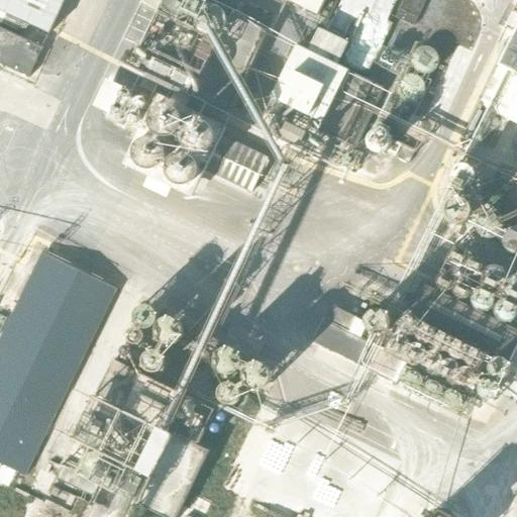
[(0,0),(0,10),(49,33),(65,0),(0,0)]
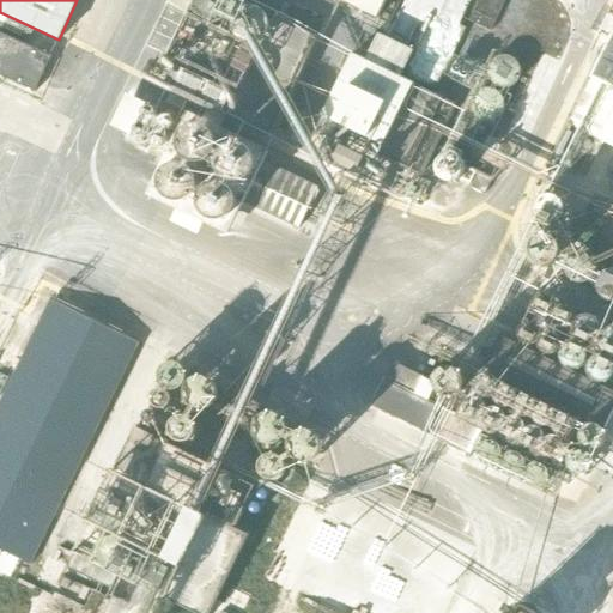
[(339,0),(378,19),(387,0),(339,0)]
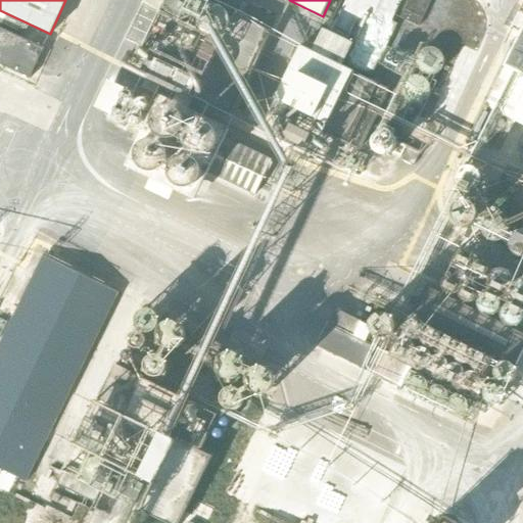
[(0,64),(30,79),(44,48),(0,28),(0,64)]
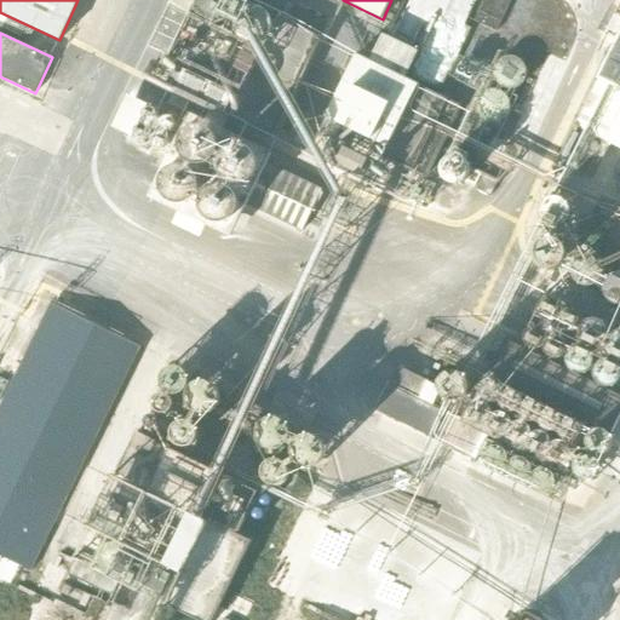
[(619,55),(612,51),(558,159),(569,164),(568,167),(593,179),(610,144),(619,149),(619,55)]
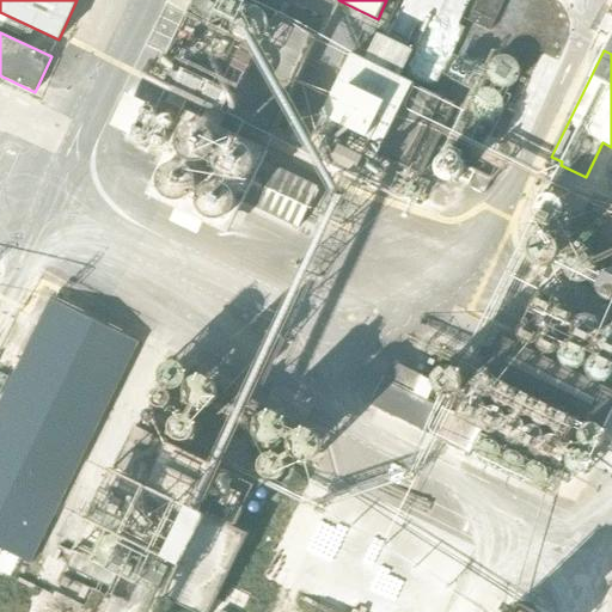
[(452,190),(421,176),(454,104),(411,84),(411,85),(353,56),(305,153),(440,216),(452,190)]
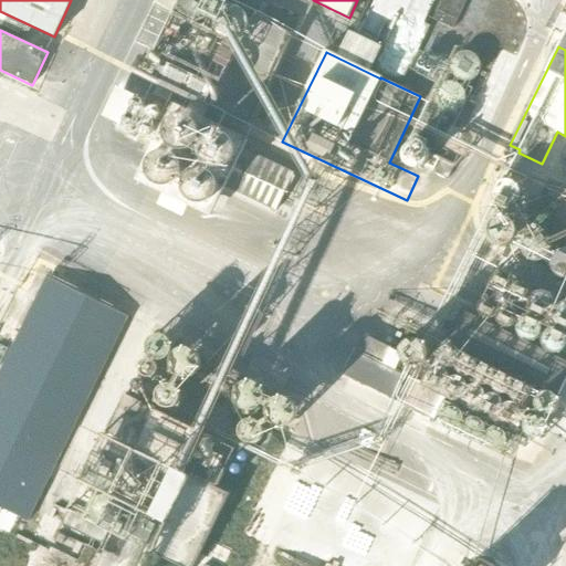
[(163,189),(212,210),(253,114),(247,111),(252,100),(238,93),(240,88),(174,60),(167,75),(137,62),(130,80),(117,74),(103,107),(152,128),(135,166),(167,180),(163,189)]
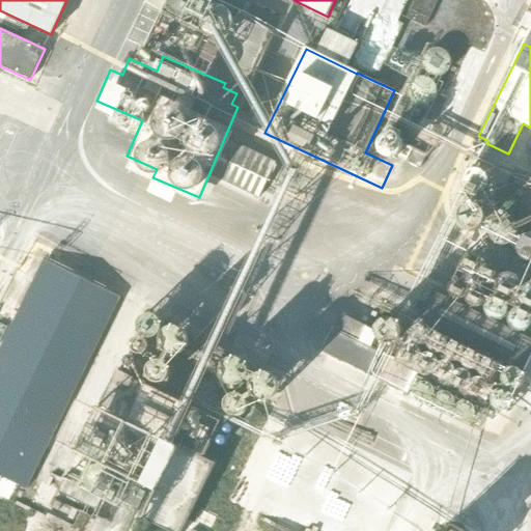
[(0,164),(6,167),(15,148),(0,141),(0,164)]
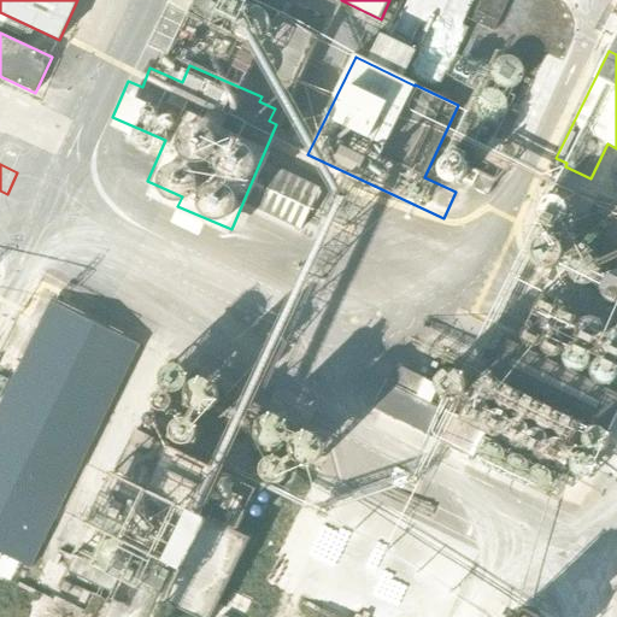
[(0,406),(0,552),(35,569),(146,344),(53,299),(0,406)]
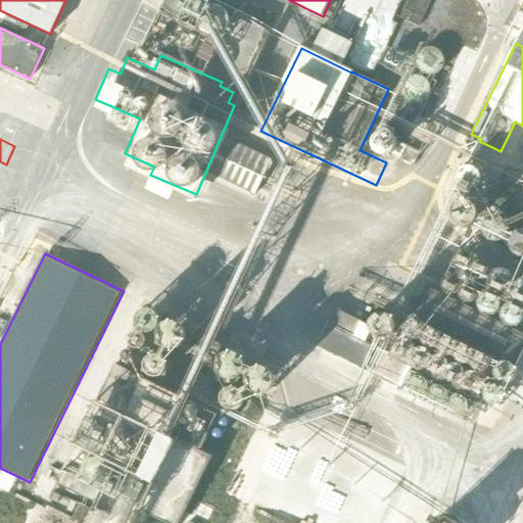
[(156,331),(160,326),(160,319),(158,313),(153,311),(147,310),(142,313),(138,318),(138,324),(144,332),(150,334),(156,331)]
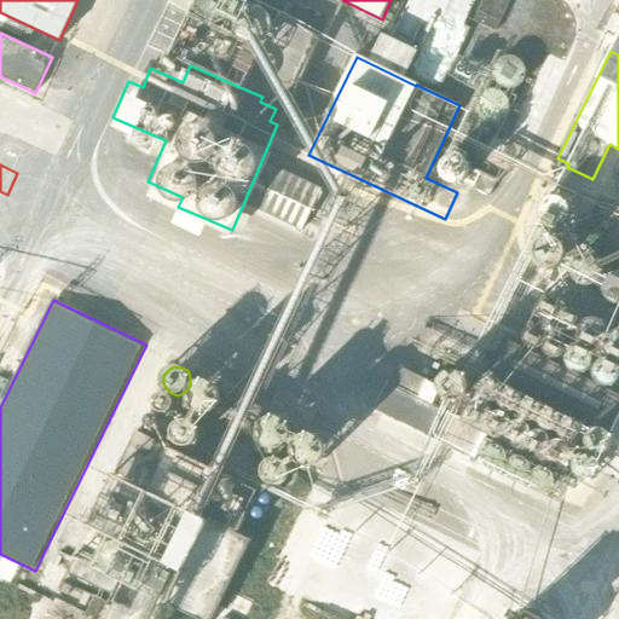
[(503,444),(565,474),(591,420),(487,370),(463,420),(389,383),(375,410),(490,468),(503,444)]
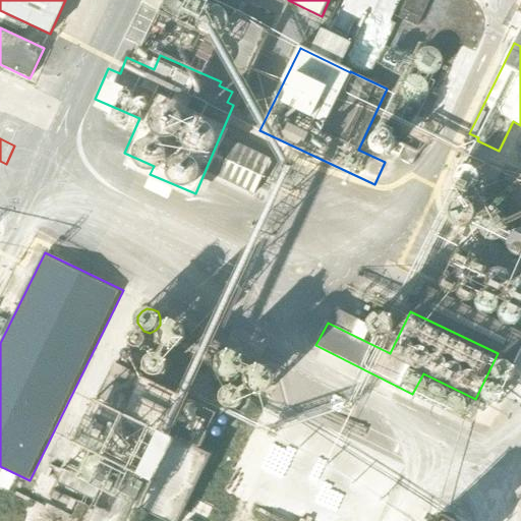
[(395,328),(395,326),(394,321),(391,316),(389,314),(384,312),(381,312),(378,313),(371,317),(370,320),(370,323),(369,327),(370,329),(372,332),(373,335),(380,338),(386,338),(388,337),(393,333),(395,328)]
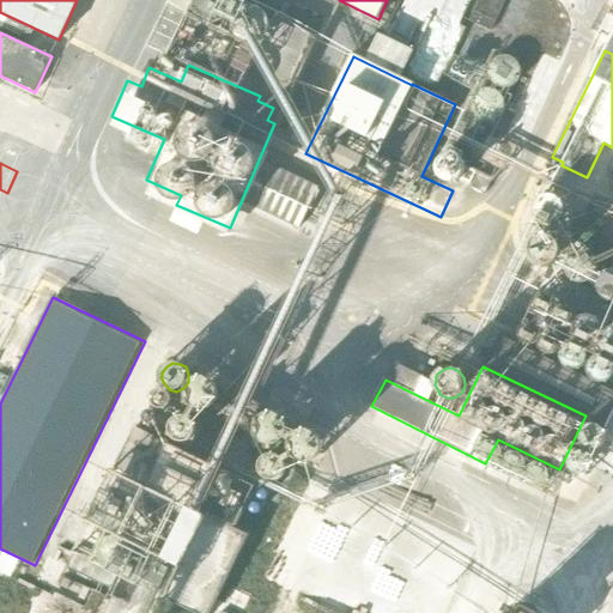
[(193,612),(210,612),(249,535),(235,528),(255,486),(135,428),(66,568),(109,589),(117,574),(193,612)]
